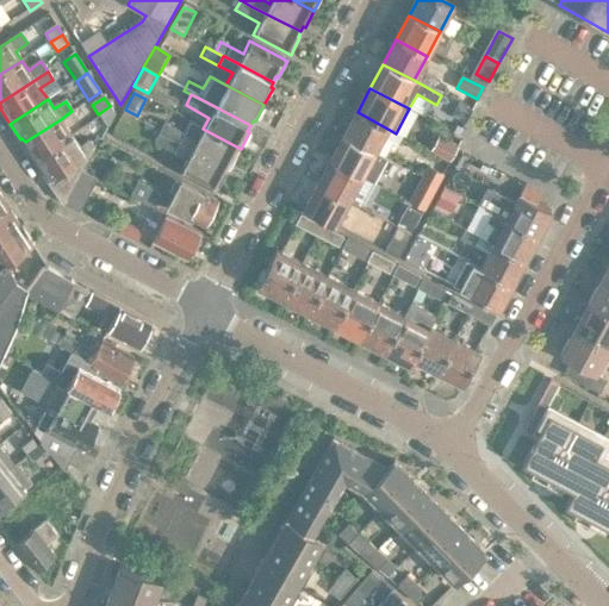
[(464,124),(471,112),(458,105),(452,118),(464,124)]
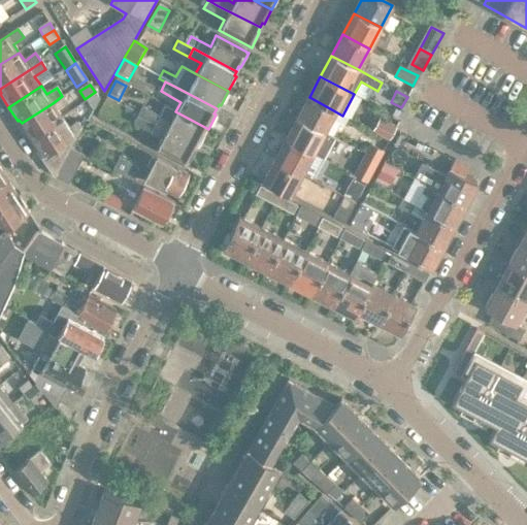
[(85,99),(89,104),(90,107),(100,101),(95,92),(85,99)]
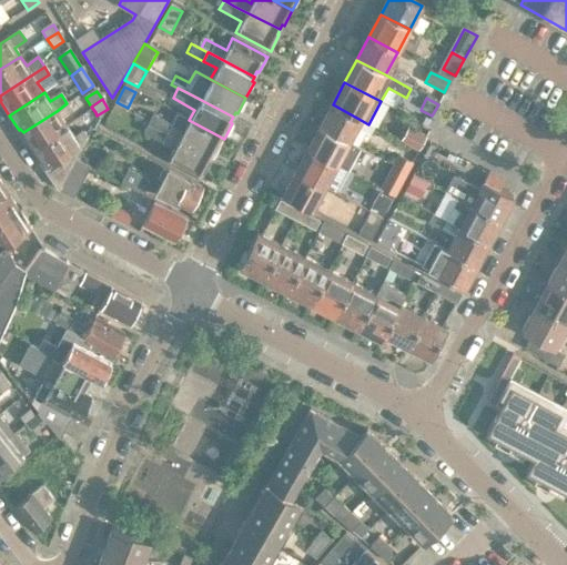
[(23,138),(33,153),(69,130),(62,119),(73,112),(67,103),(57,111),(23,132),(26,137),(23,138)]
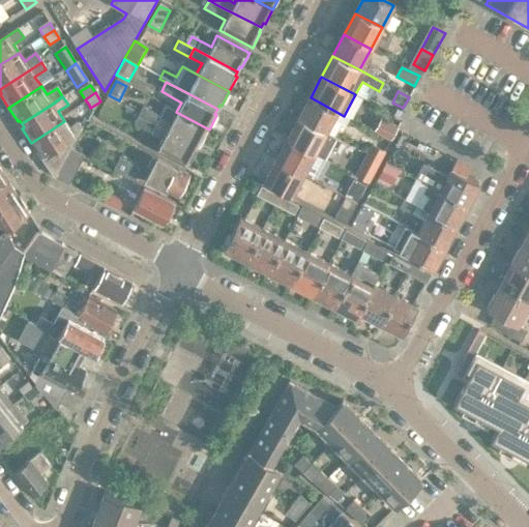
[(311,97),(299,119),(334,138),(342,124),(346,127),(350,119),(344,116),(336,112),(311,97)]
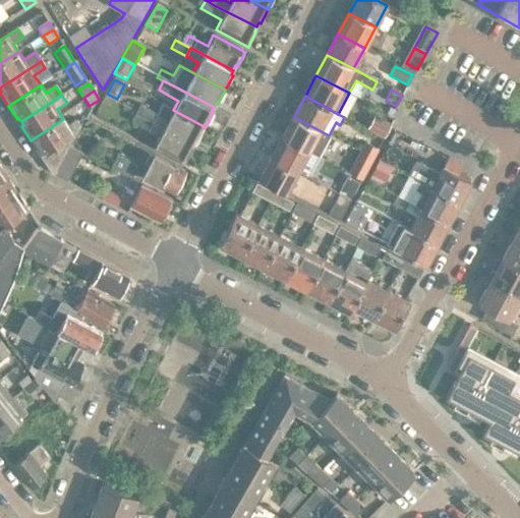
[(195,140),(197,141),(206,127),(173,110),(164,105),(158,116),(141,107),(136,114),(193,145),(195,140)]
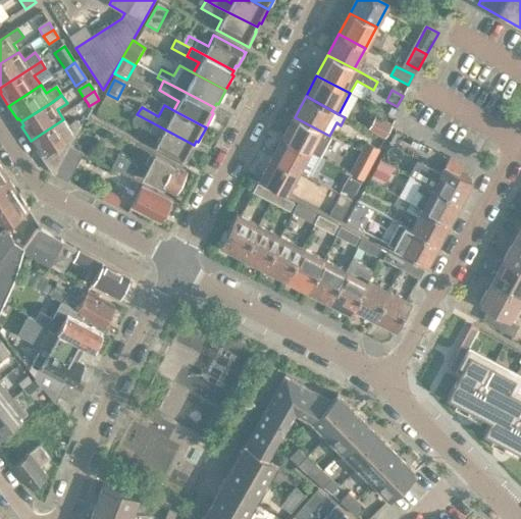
[(192,149),(194,145),(137,114),(133,123),(158,138),(153,148),(184,164),(184,163),(186,164),(193,150),(192,149)]
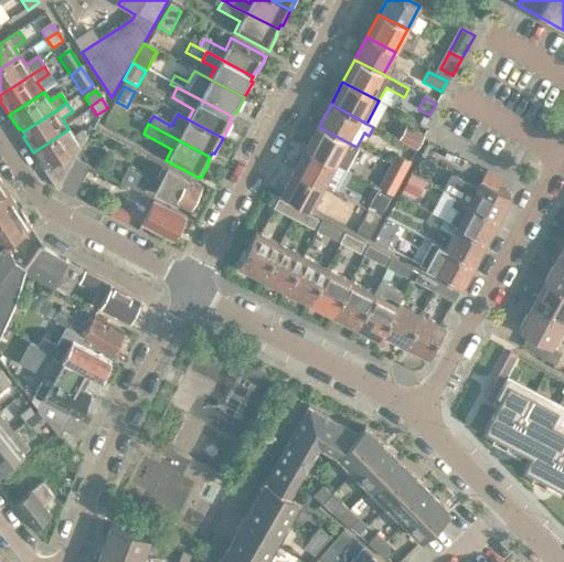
[(319,127),(307,149),(334,165),(347,171),(359,148),(357,147),(319,127)]
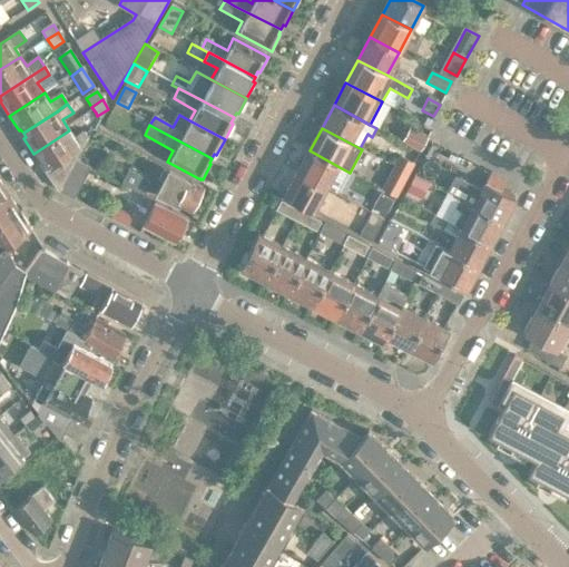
[(403,143),(421,152),(429,138),(411,128),(403,143)]
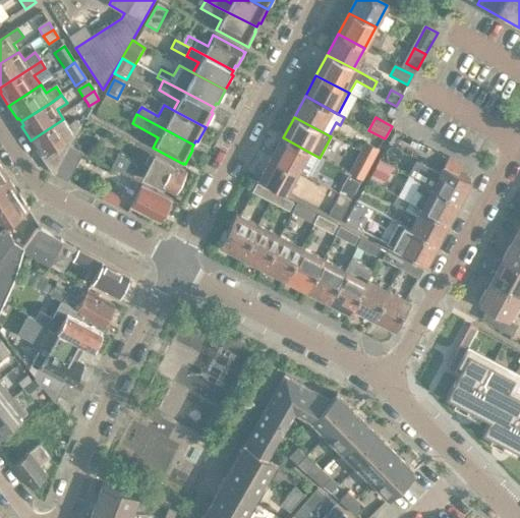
[(63,119),(31,140),(54,175),(69,147),(79,127),(75,121),(68,126),(63,119)]
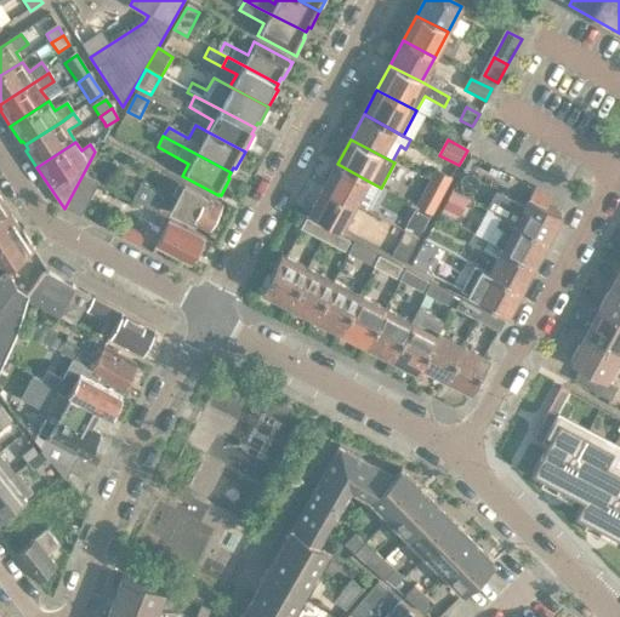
[(337,164),(324,189),(354,206),(368,181),(337,164)]
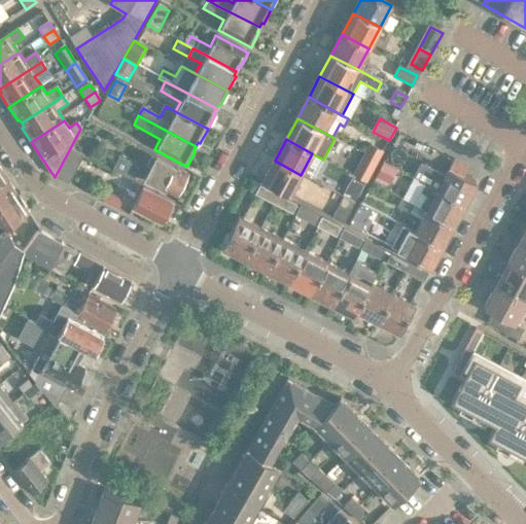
[(370,145),(365,154),(378,162),(383,152),(370,145)]
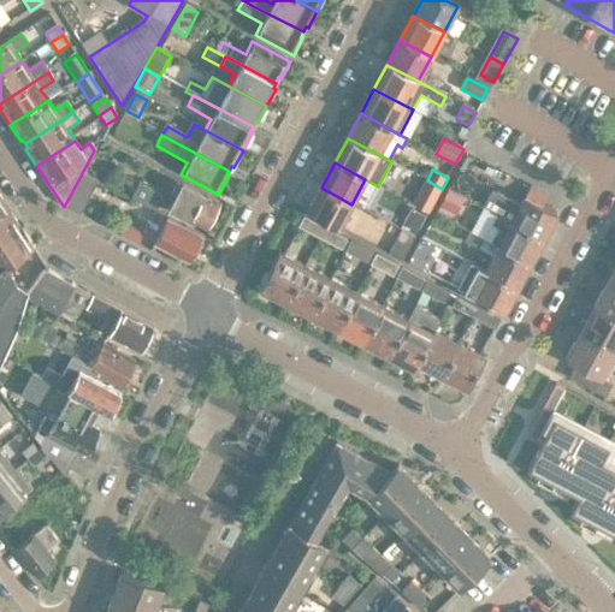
[(99,182),(82,173),(64,207),(81,215),(99,182)]
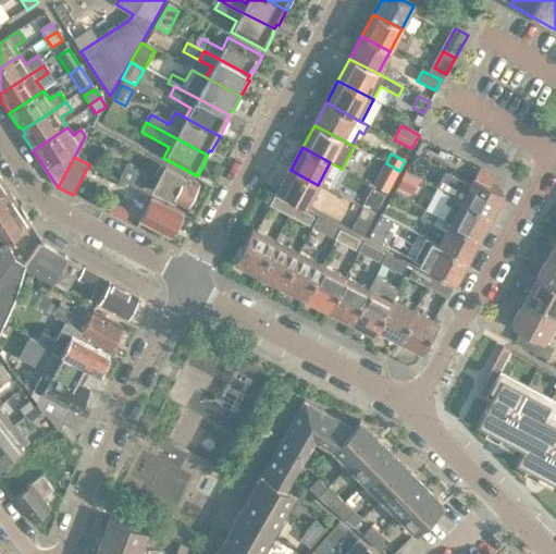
[(399,171),(386,163),(374,185),(387,193),(399,171)]
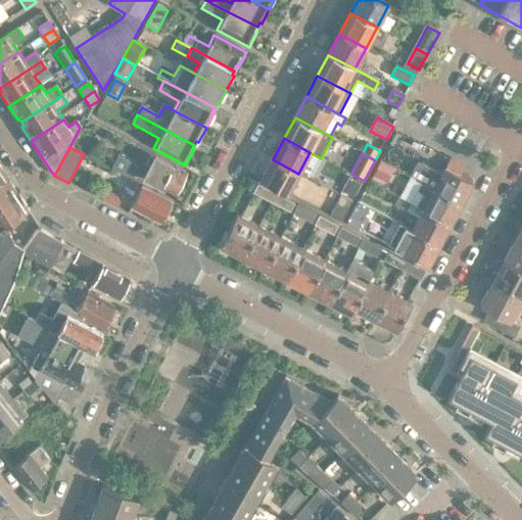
[(119,156),(111,169),(129,178),(135,166),(119,156)]
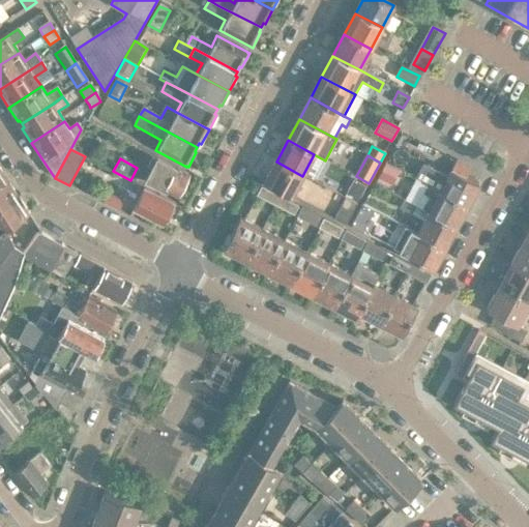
[(146,181),(177,197),(188,175),(157,158),(146,181)]
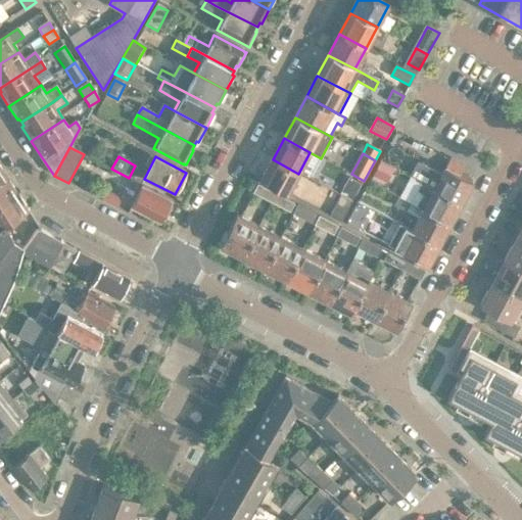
[(287,194),(298,174),(273,159),(262,181),(287,194)]
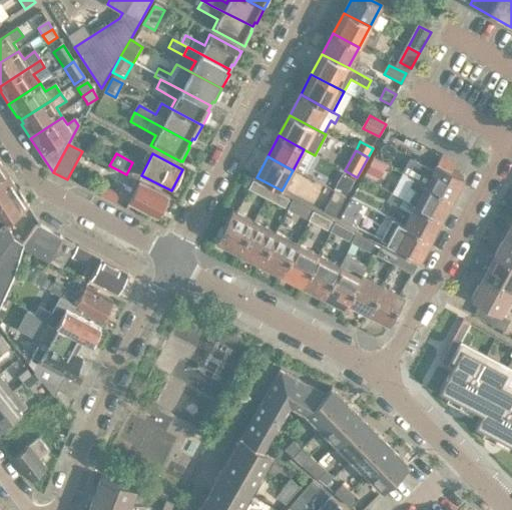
[(427,185),(427,186),(452,199),(463,178),(450,171),(455,163),(442,157),(434,172),(414,161),(406,174),(414,179),(427,185)]
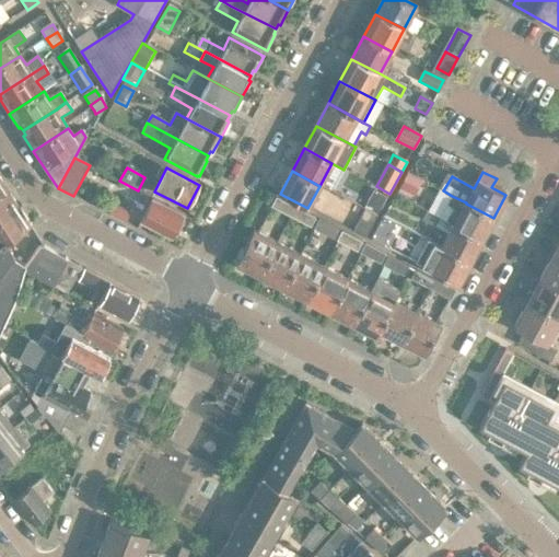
[(399,189),(411,195),(420,178),(408,173),(399,189)]
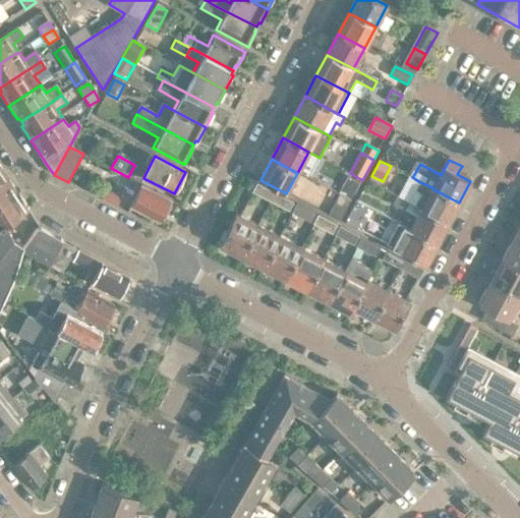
[(348,178),(339,194),(351,202),(360,184),(348,178)]
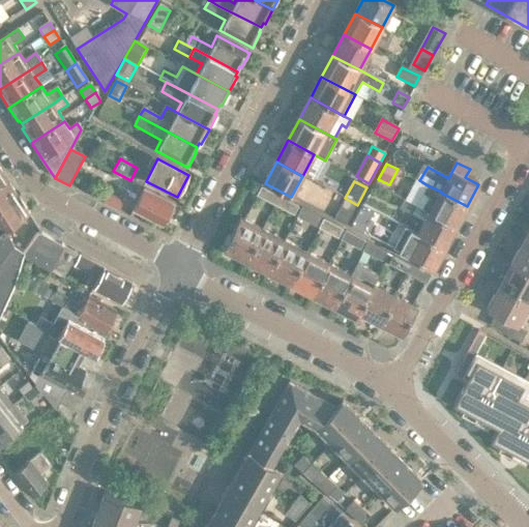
[(8,185),(5,182),(0,185),(0,210),(19,198),(9,184),(8,185)]
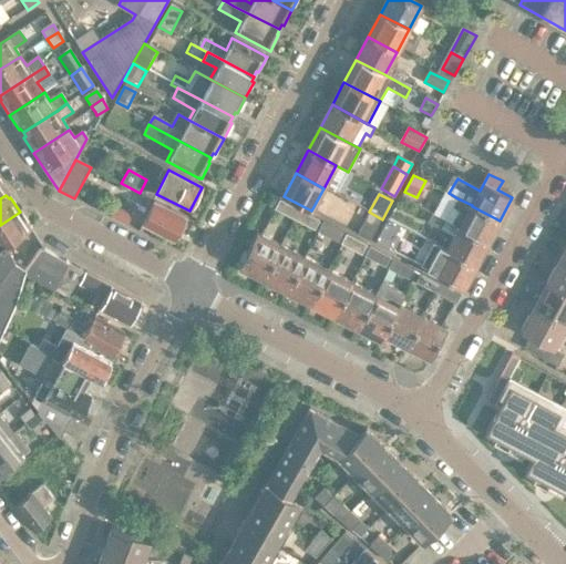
[(142,225),(150,229),(174,242),(179,231),(183,231),(186,224),(185,221),(186,217),(151,198),(148,203),(153,205),(142,225)]
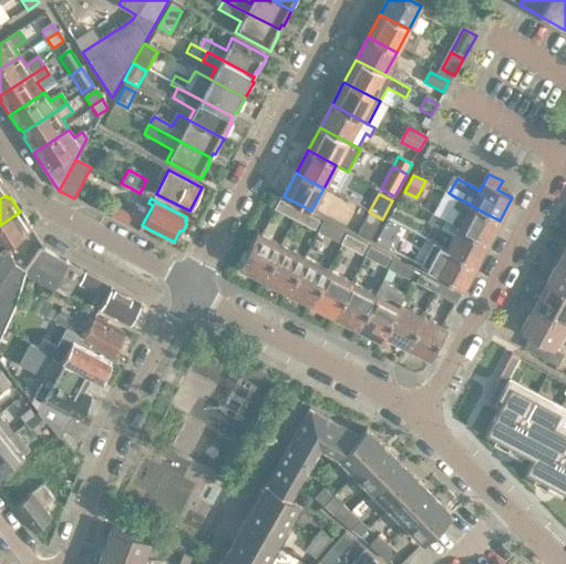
[(487,244),(500,221),(472,206),(472,205),(458,198),(452,208),(465,216),(460,228),(487,244)]
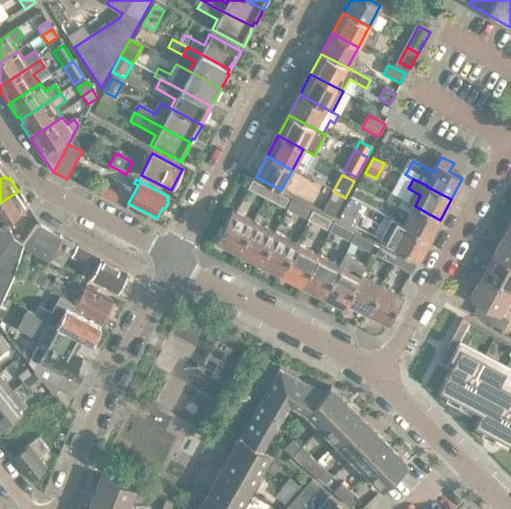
[(320,199),(323,184),(302,180),(299,195),(320,199)]
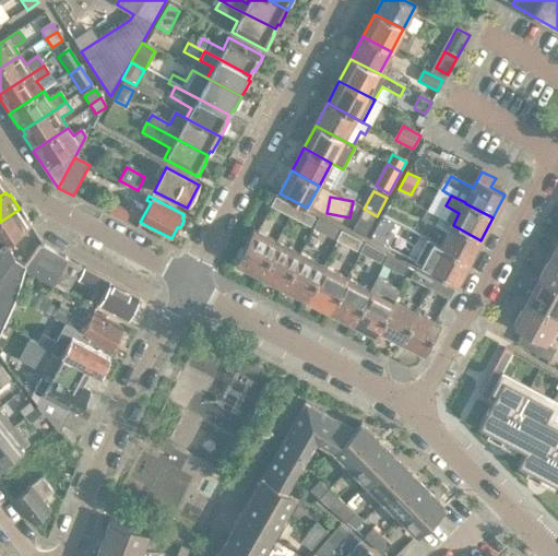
[(272,208),(289,217),(295,209),(276,199),(272,208)]
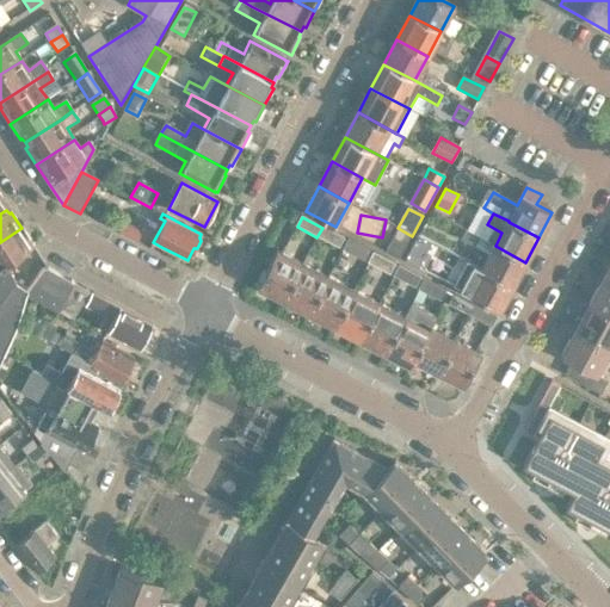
[(125,223),(119,234),(137,243),(142,233),(125,223)]
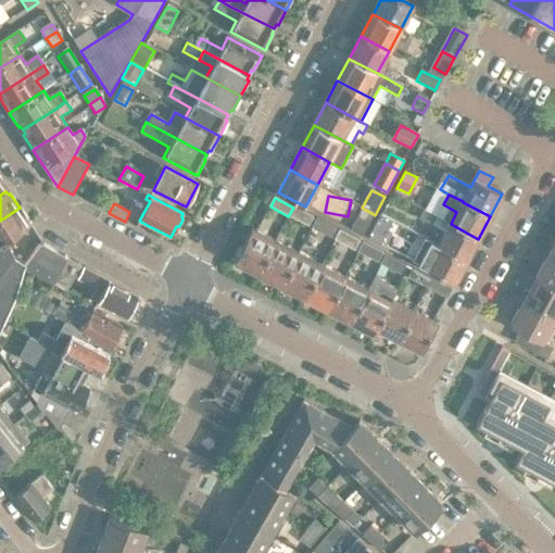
[(32,226),(20,208),(0,221),(0,246),(5,243),(32,226)]
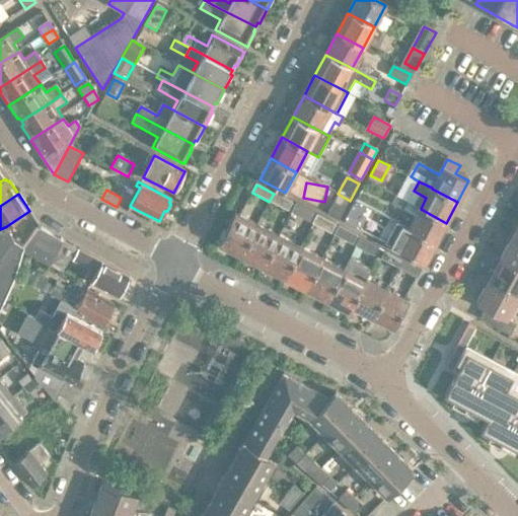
[(291,203),(274,194),(269,202),(287,211),(291,203)]
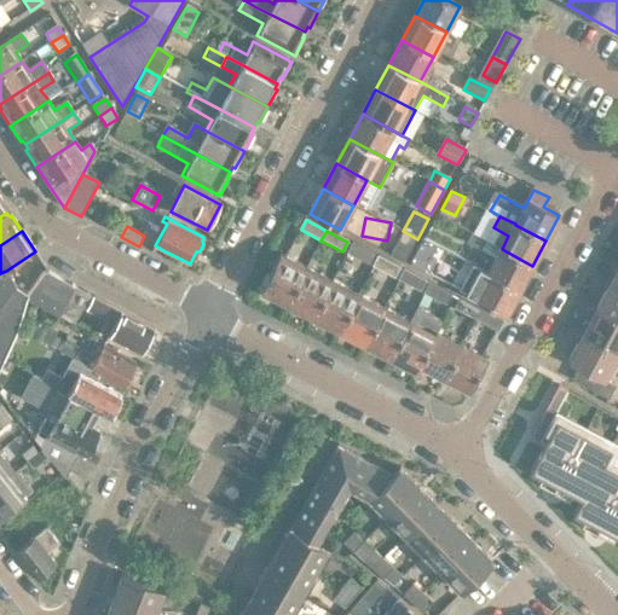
[(404,232),(391,256),(404,264),(417,239),(404,232)]
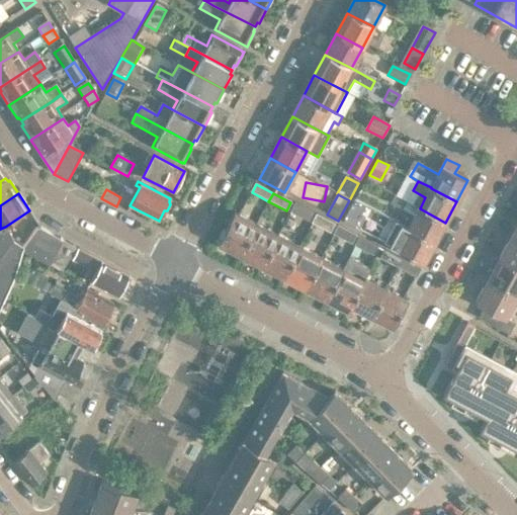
[(403,211),(408,202),(396,196),(392,205),(403,211)]
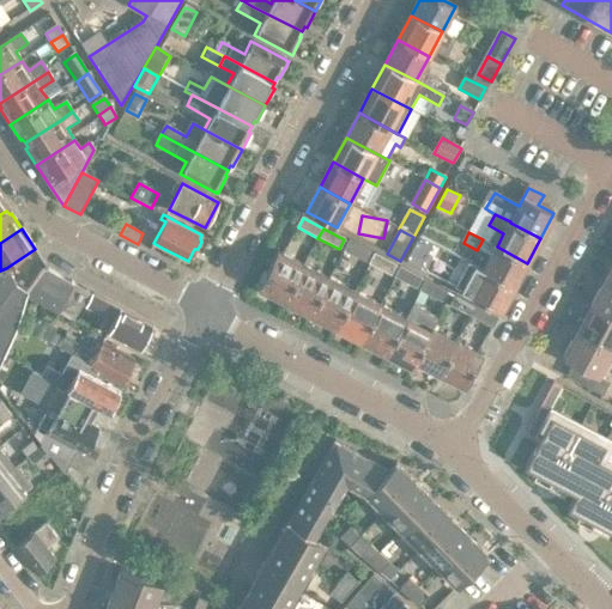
[(422,237),(410,263),(422,269),(434,242),(422,237)]
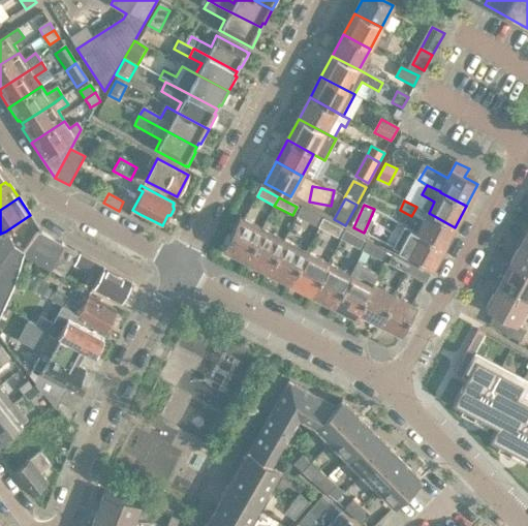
[(443,248),(455,227),(429,213),(416,207),(411,216),(424,222),(417,234),(443,248)]
